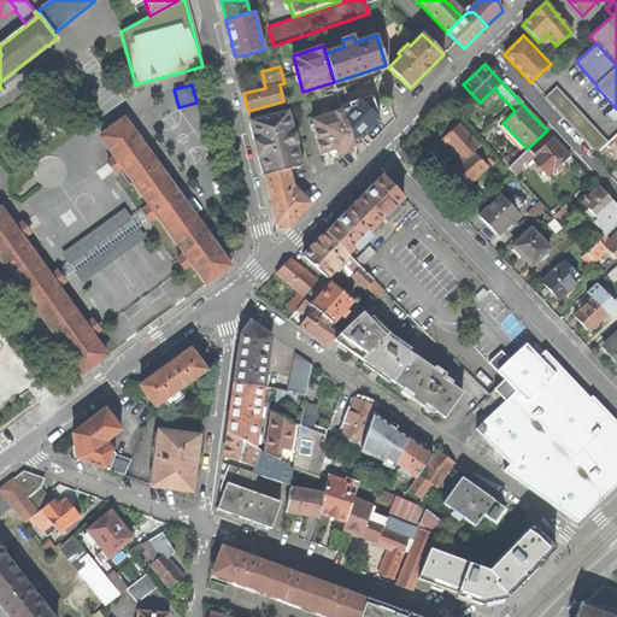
[(557,87),(544,98),(597,153),(607,142),(557,87)]
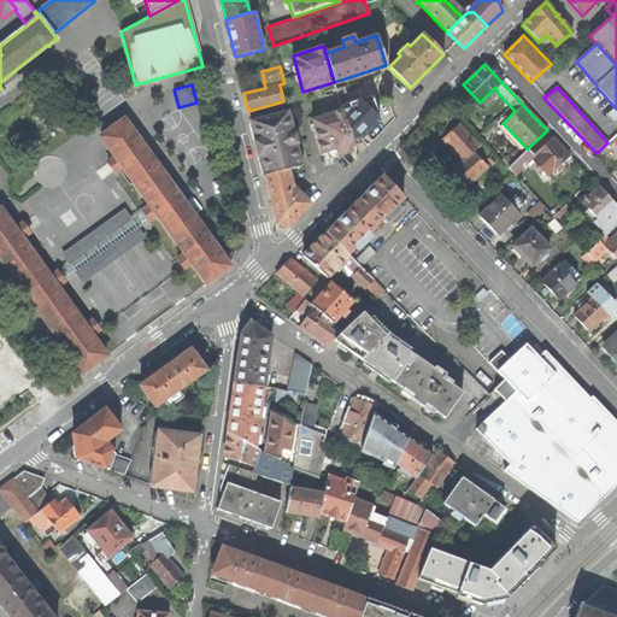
[(372,97),(341,106),(344,110),(342,111),(353,146),(370,129),(378,119),(372,97)]
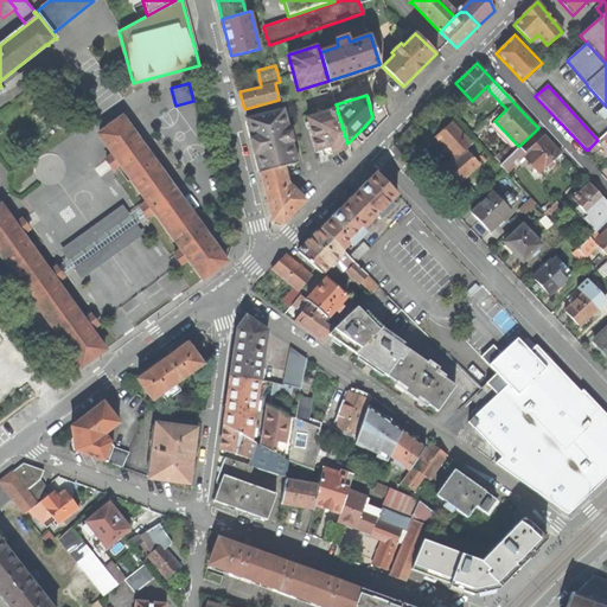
[(285,166),(296,164),(292,141),(293,140),(291,132),(288,132),(283,109),(247,119),(255,151),(260,173),(285,166)]
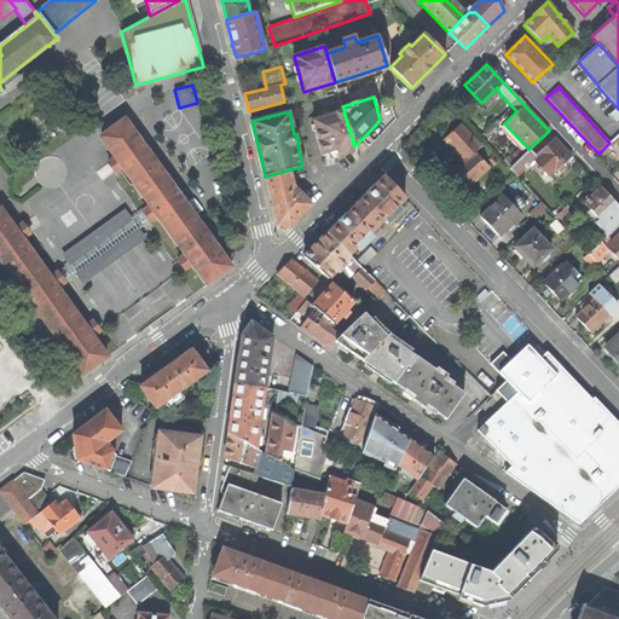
[(346,155),(354,146),(343,111),(313,120),(319,142),(318,142),(322,156),(335,152),(337,157),(342,156),(346,155)]
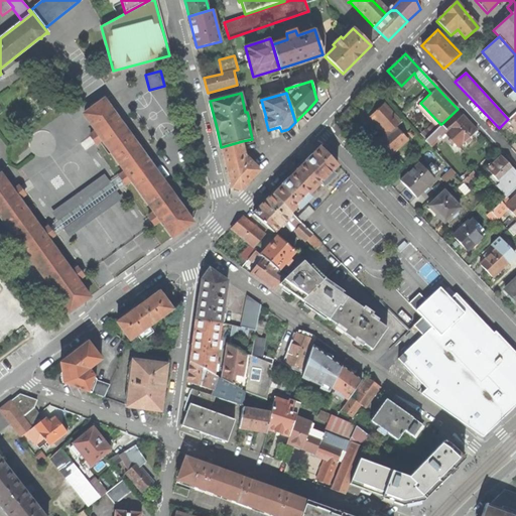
[(172,237),(192,223),(104,100),(84,114),(96,131),(90,135),(96,144),(102,139),(125,171),(119,175),(125,184),(131,179),(154,212),(148,216),(154,225),(159,222),(160,220),(172,237)]
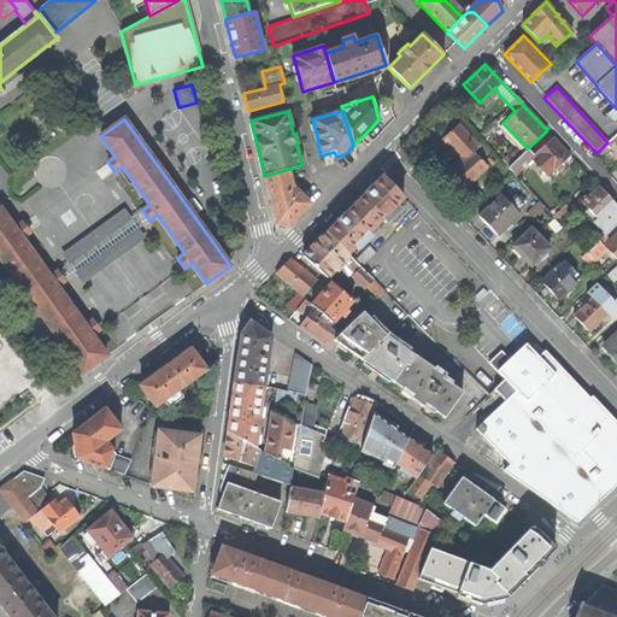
[(458,193),(487,166),(472,152),(479,146),(458,123),(448,133),(444,137),(463,160),(454,168),(451,164),(446,169),(439,163),(434,168),(458,193)]
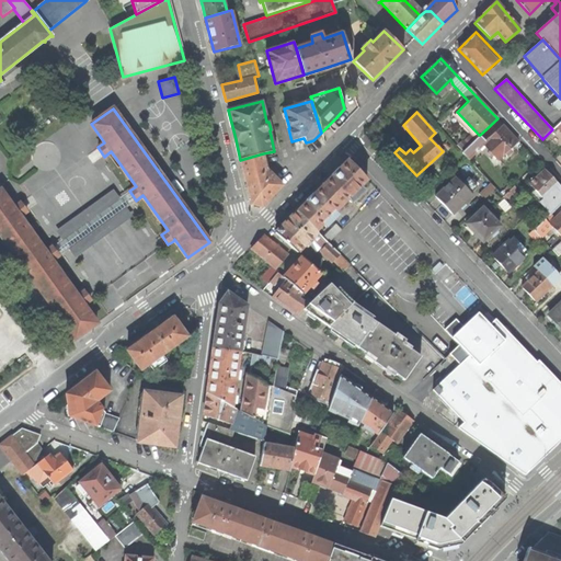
[(503,125),(487,140),(493,147),(489,150),(497,160),(518,141),(510,132),(503,125)]
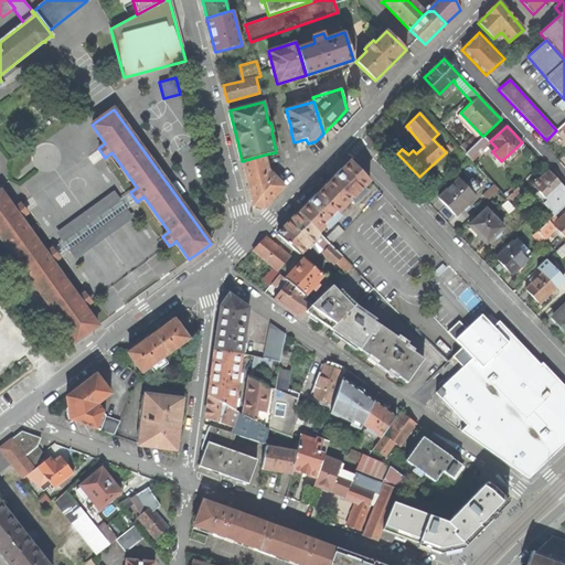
[(465,152),(472,160),(490,142),(483,136),(482,136),(465,152)]
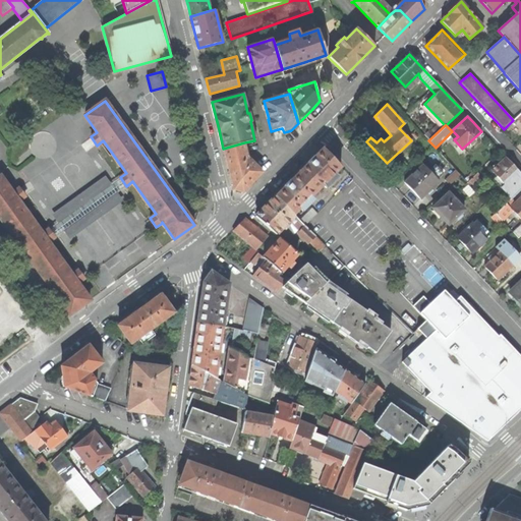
[(247,157),(244,142),(223,149),(234,189),(242,192),(253,181),(263,172),(247,157)]
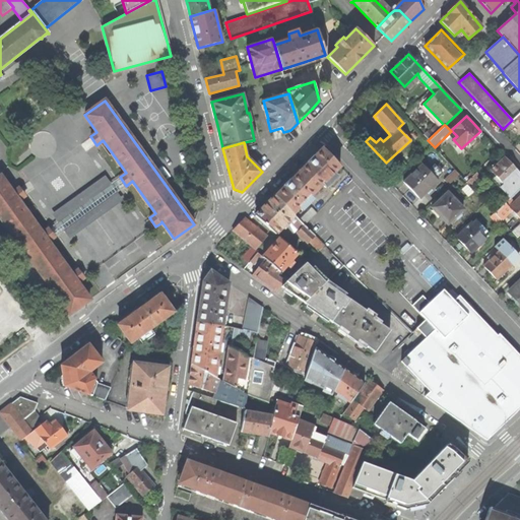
[(311,159),(299,172),(317,191),(322,185),(325,187),(336,176),(334,174),(340,168),(340,167),(322,148),(311,159)]
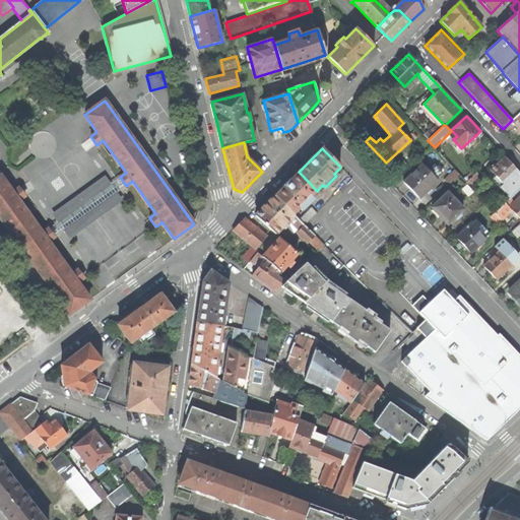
[(501,188),(510,198),(511,199),(519,189),(519,174),(511,164),(505,157),(491,171),(504,185),(501,188)]
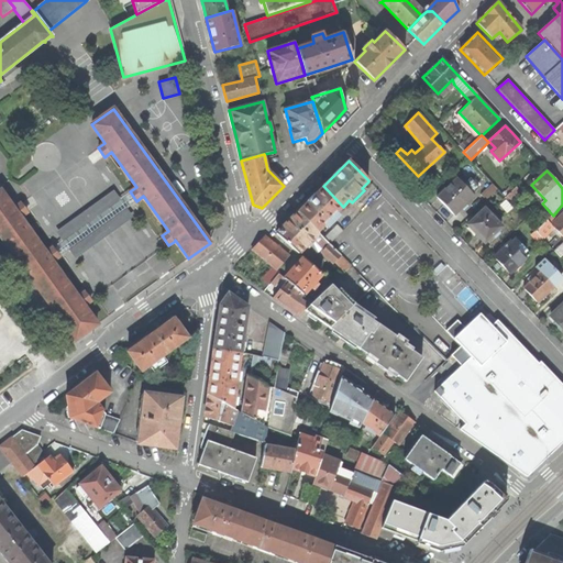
[(472,194),(477,188),(470,179),(463,185),(456,178),(437,197),(448,208),(454,214),(474,196),(472,194)]
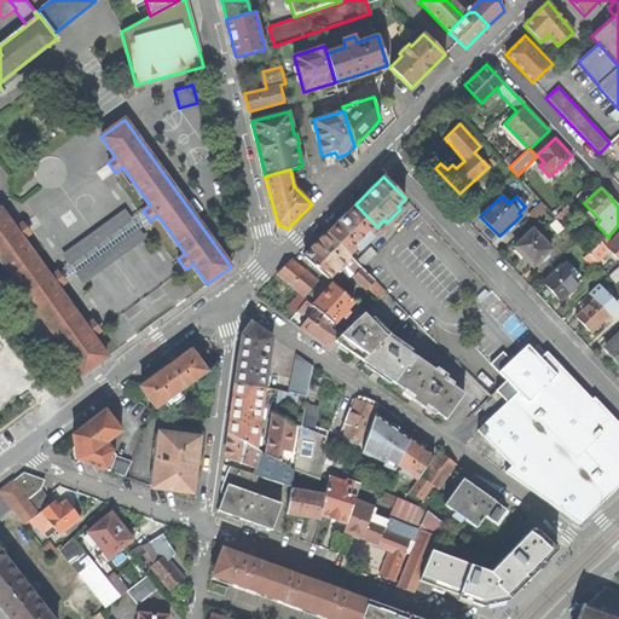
[(534,220),(547,208),(541,202),(528,213),(534,220)]
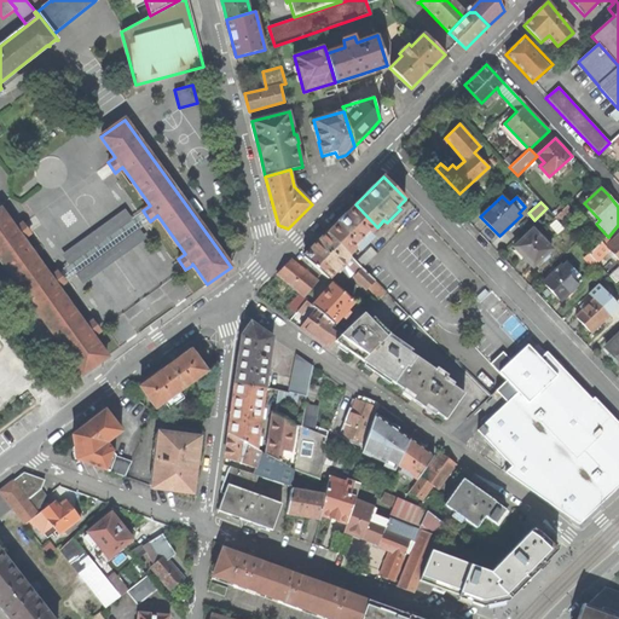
[(340,220),(328,233),(350,255),(357,248),(359,250),(372,237),(370,235),(377,227),(356,204),(340,220)]
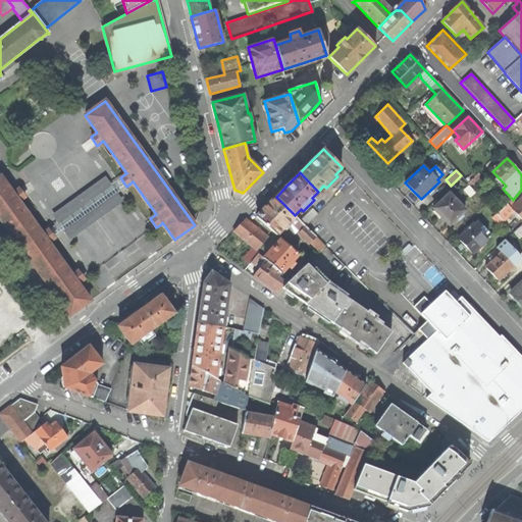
[(478,173),(468,183),(470,186),(472,184),(474,186),(482,178),(478,173)]
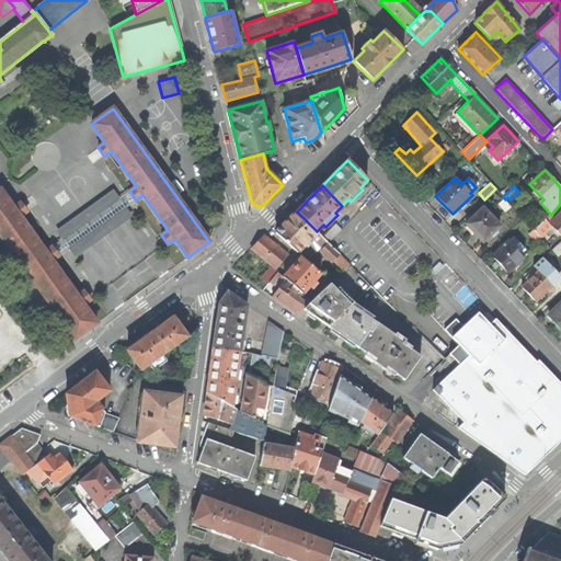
[(0,190),(0,233),(26,271),(76,339),(87,331),(96,323),(83,305),(86,304),(90,300),(83,290),(77,296),(52,261),(58,256),(52,247),(45,252),(20,217),(26,212),(20,203),(13,207),(0,190)]
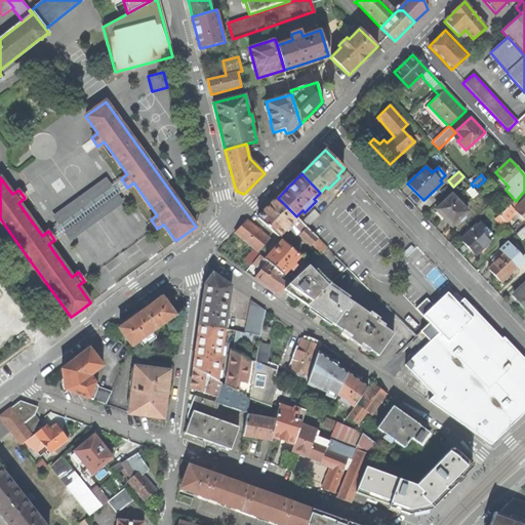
[(57,225),(48,231),(55,240),(65,233),(70,241),(124,202),(118,194),(127,188),(121,178),(112,186),(106,177),(52,216),(57,225)]
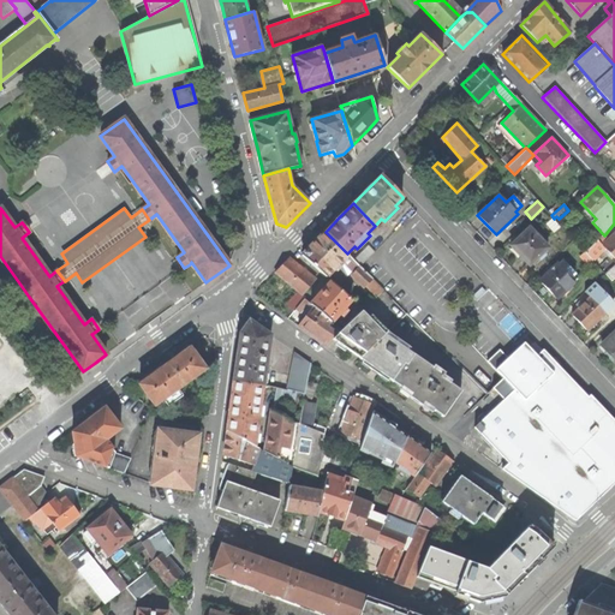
[(383,232),(388,238),(400,226),(395,220),(383,232)]
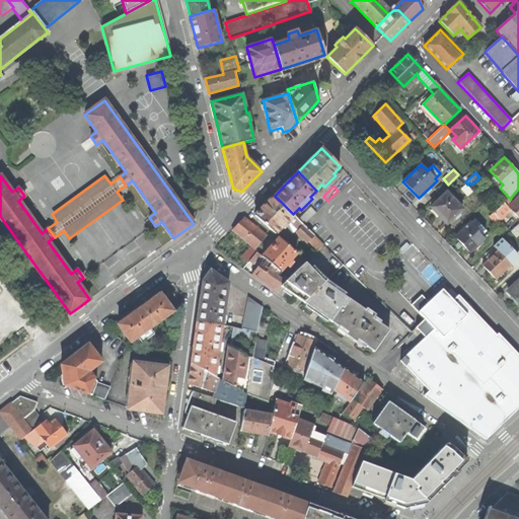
[(462,209),(446,193),(431,207),(432,208),(430,210),(435,215),(437,217),(439,216),(446,224),(462,209)]
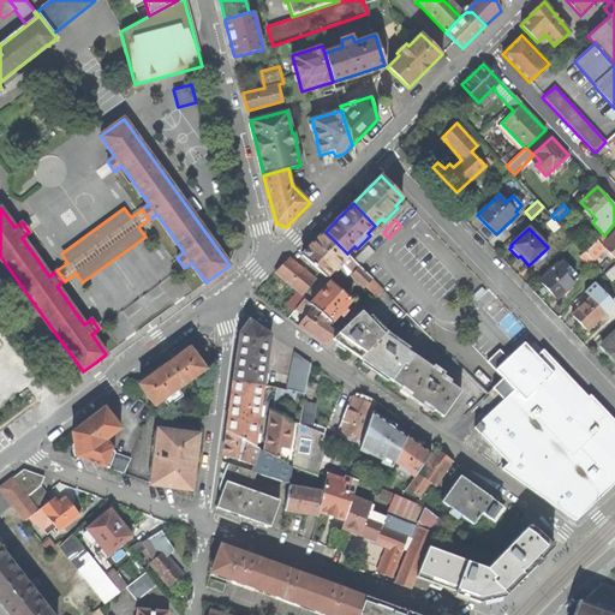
[(302,255),(326,276),(334,269),(336,272),(339,269),(336,267),(340,262),(352,274),(365,286),(372,279),(360,267),(353,260),(347,254),(326,232),(312,244),(302,255)]
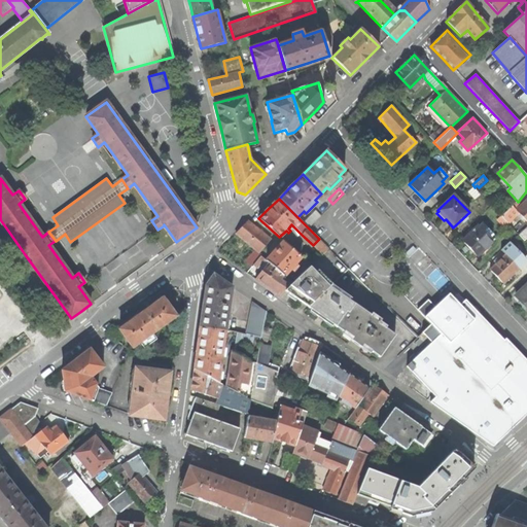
[(518,212),(526,220),(526,199),(521,205),(518,202),(517,201),(501,216),(507,222),(518,212)]
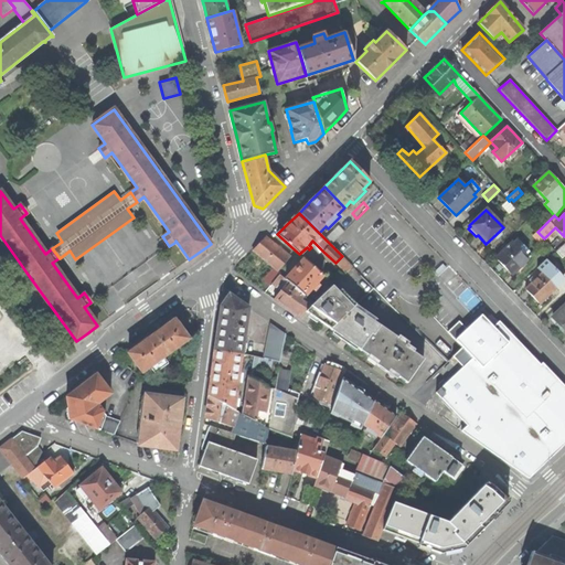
[(338,225),(324,238),(331,245),(344,232),(338,225)]
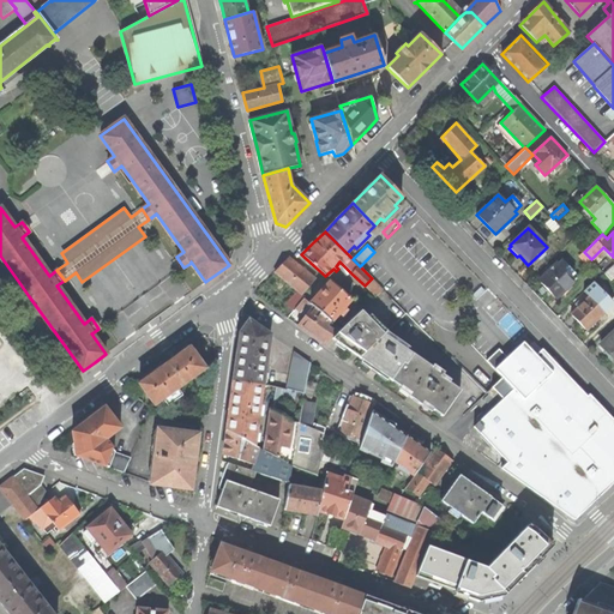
[(278,269),(275,272),(298,292),(301,295),(301,296),(304,299),(330,320),(337,313),(341,315),(347,309),(343,306),(350,299),(331,281),(314,299),(306,290),(315,280),(289,258),(278,269)]
